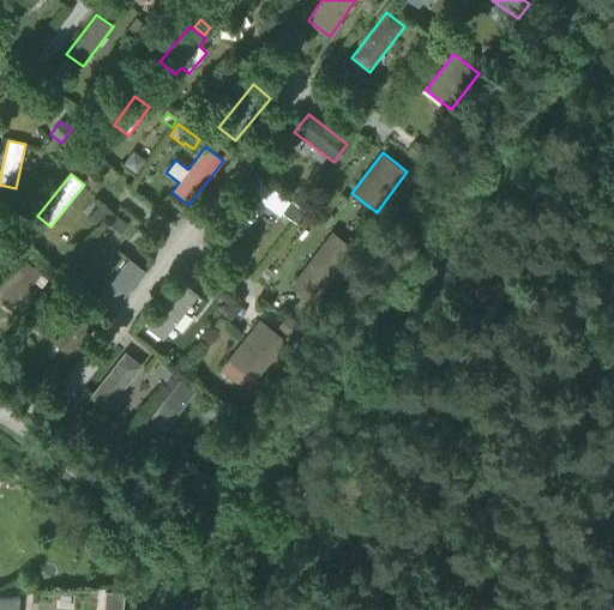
[(232,216),(247,228),(265,204),(281,215),(292,201),(262,179),(232,216)]
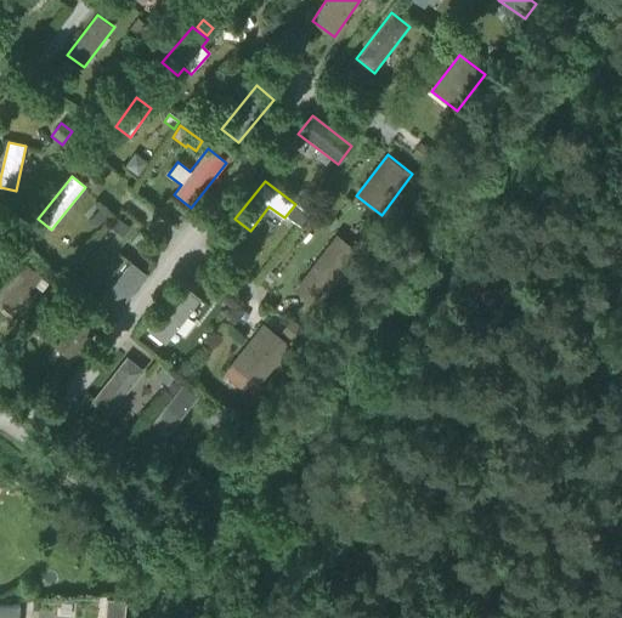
[(288,217),(301,227),(310,215),(297,205),(288,217)]
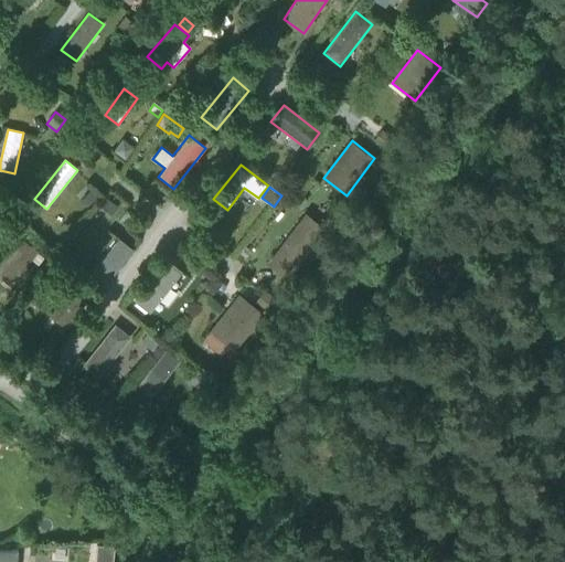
[(97,199),(91,192),(80,202),(87,210),(97,199)]
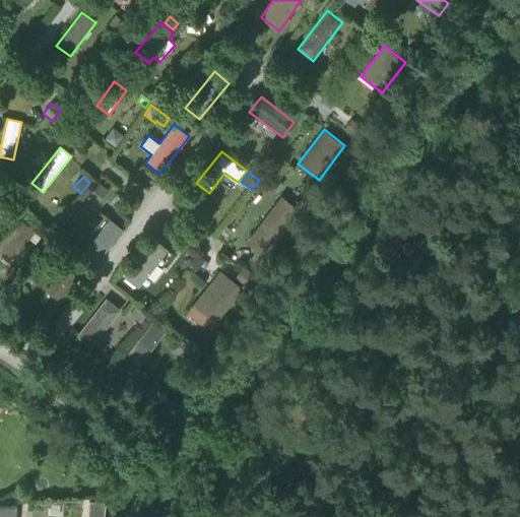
[(110,192),(102,186),(95,194),(104,200),(110,192)]
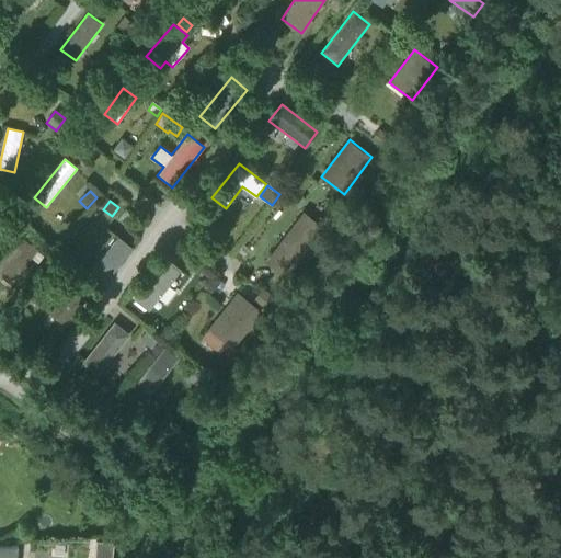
[(266,263),(283,275),(321,225),(305,213),(266,263)]
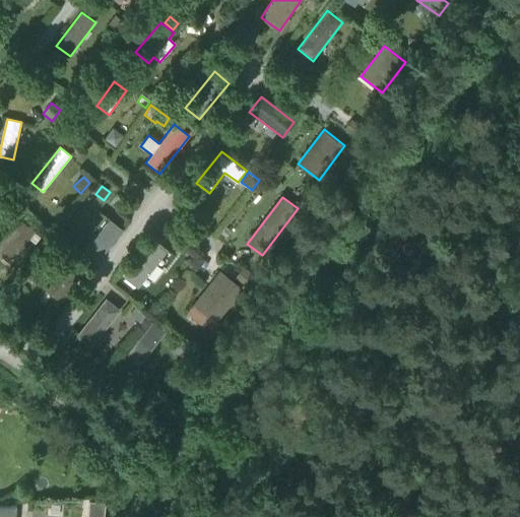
[(0,229),(0,255),(10,263),(37,231),(13,212),(0,229)]
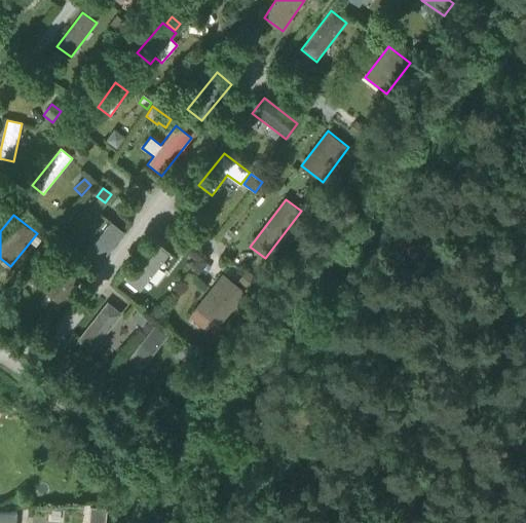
[(99,266),(124,233),(111,222),(85,256),(99,266)]
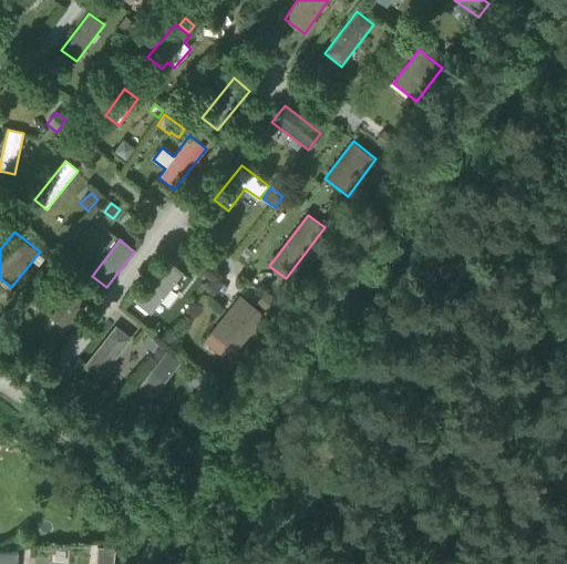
[(246,262),(251,254),(245,249),(239,256),(246,262)]
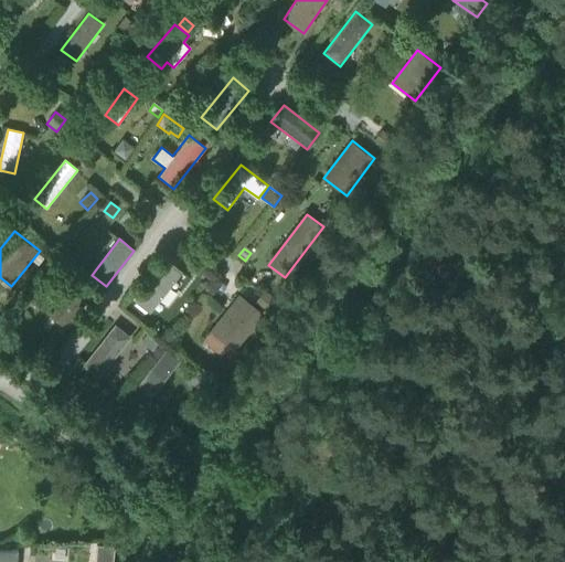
[(181,273),(166,261),(132,301),(148,314),(181,273)]
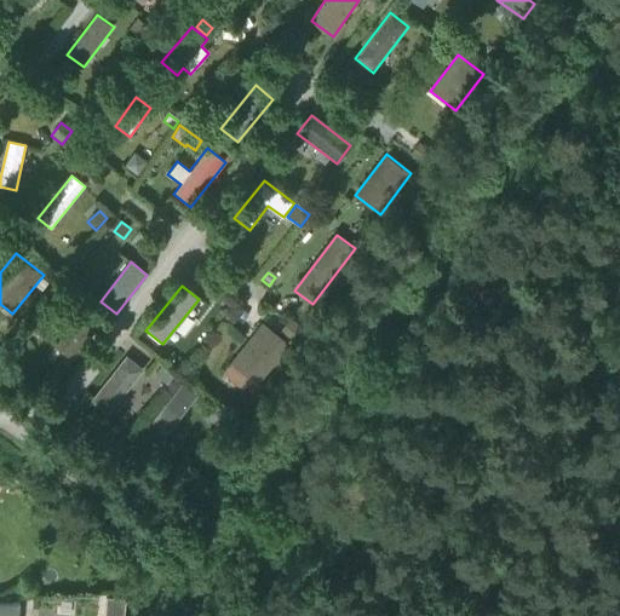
[(51,343),(73,361),(102,323),(80,306),(51,343)]
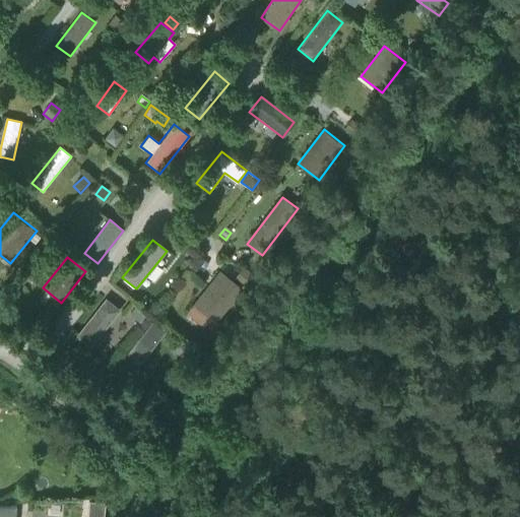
[(194,306),(216,323),(244,288),(221,271),(194,306)]
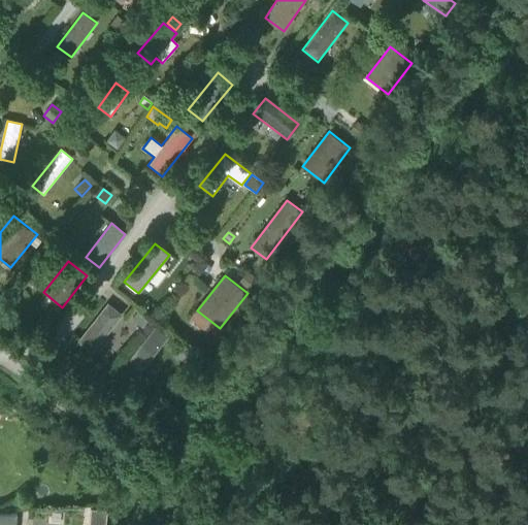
[(91,356),(122,317),(106,304),(75,343),(91,356)]
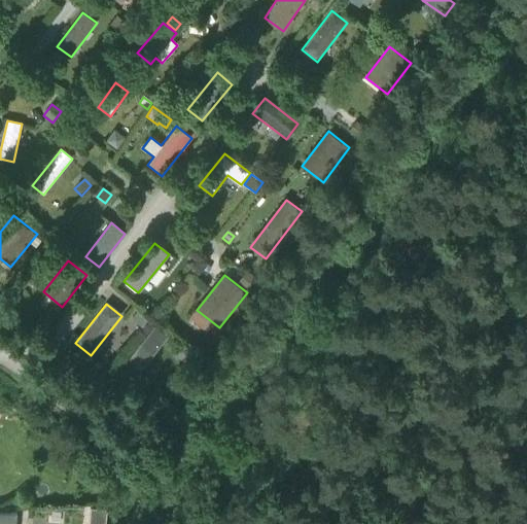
[(137,312),(130,320),(141,329),(148,321),(137,312)]
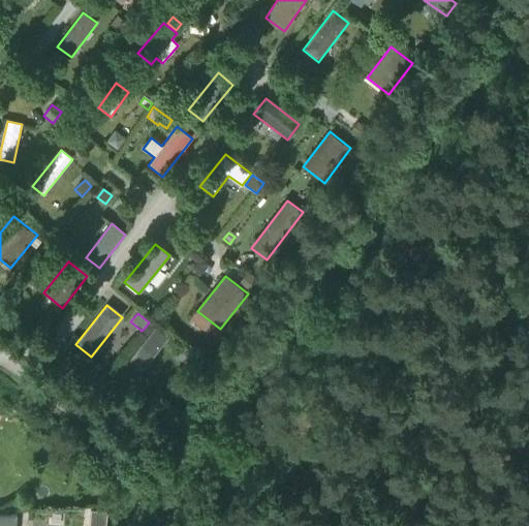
[(128,363),(141,373),(168,339),(156,329),(128,363)]
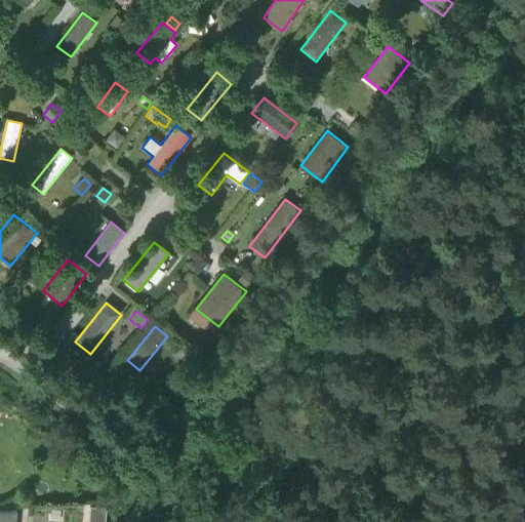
[(183,345),(174,354),(187,365),(195,356),(183,345)]
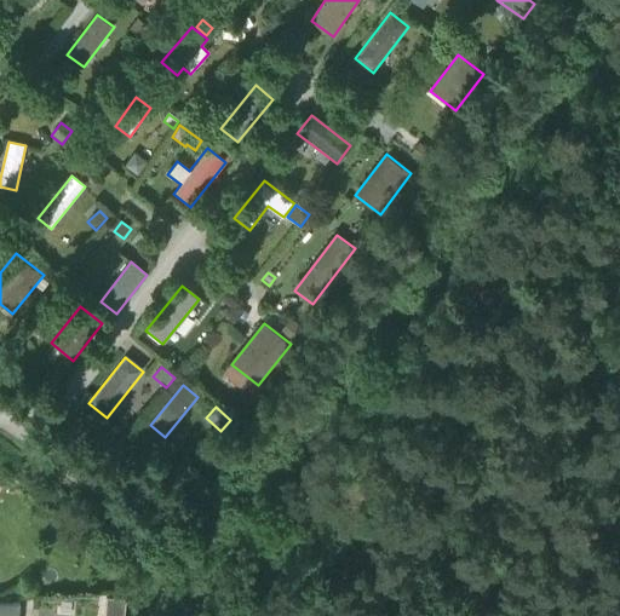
[(107,598),(104,615),(124,615),(125,600),(107,598)]
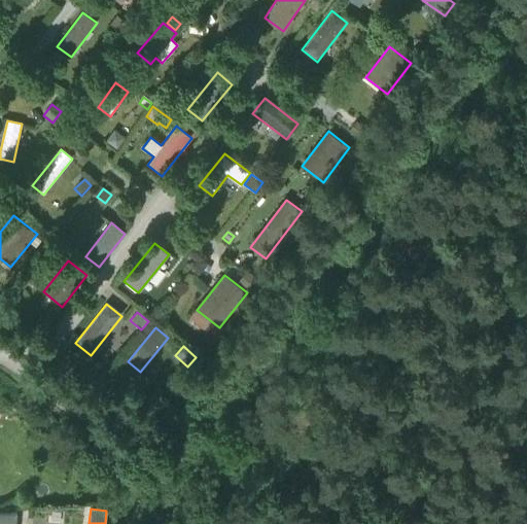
[(12,523),(13,515),(16,516),(16,513),(0,514),(0,523),(12,523)]
